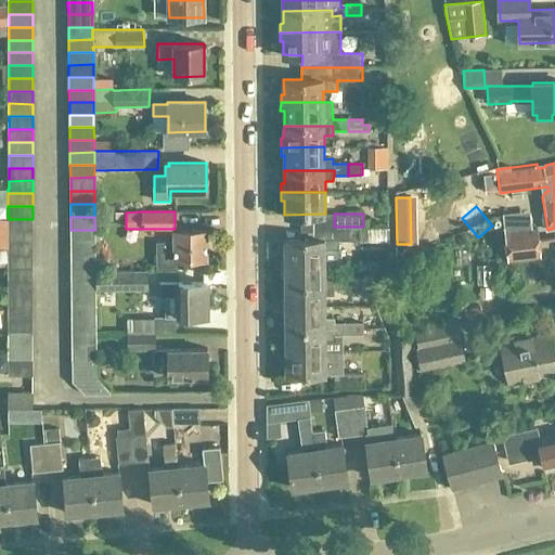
[(33,232),(33,219),(9,219),(9,232),(33,232)]
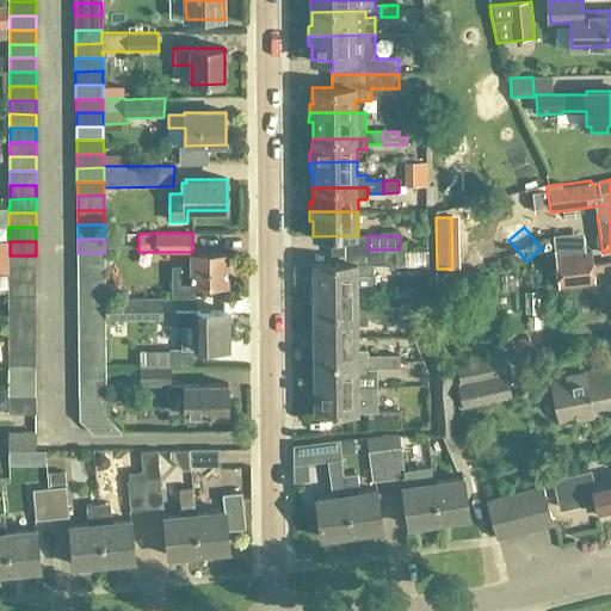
[(400,250),(368,250),(368,265),(371,265),(399,265),(400,250)]
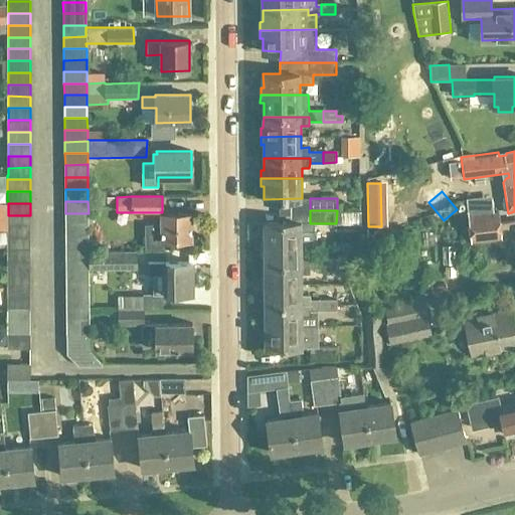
[(502,238),(499,211),(469,215),(472,241),(502,238)]
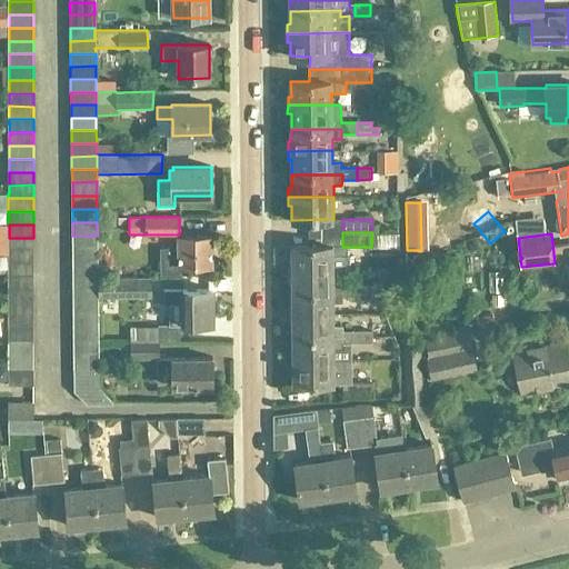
[(98,249),(98,236),(72,236),(72,249),(98,249)]
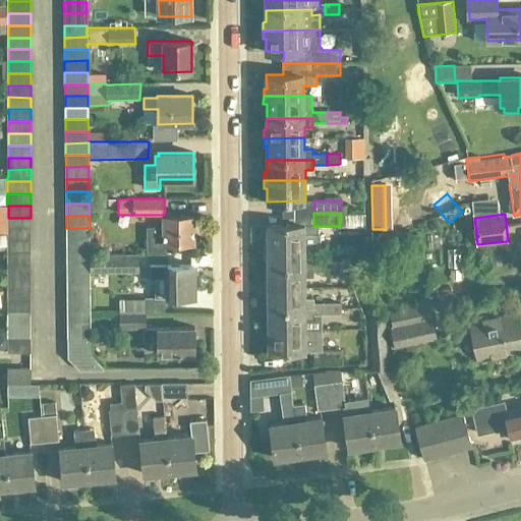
[(165,251),(165,243),(194,243),(193,217),(164,217),(164,228),(147,228),(148,252),(165,251)]
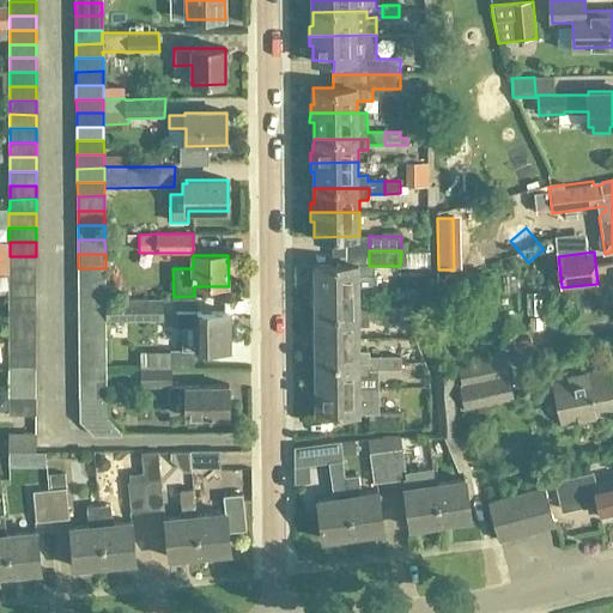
[(36,271),(36,256),(10,256),(10,271),(36,271)]
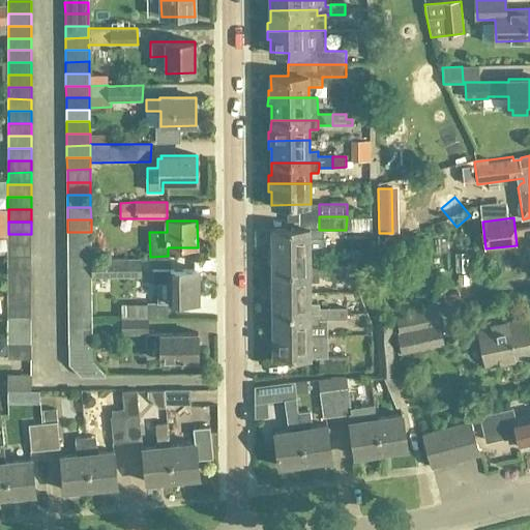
[(269,242),(269,252),(311,251),(311,241),(322,241),(322,230),(319,230),(311,230),(311,229),(272,229),(272,242),(269,242)]
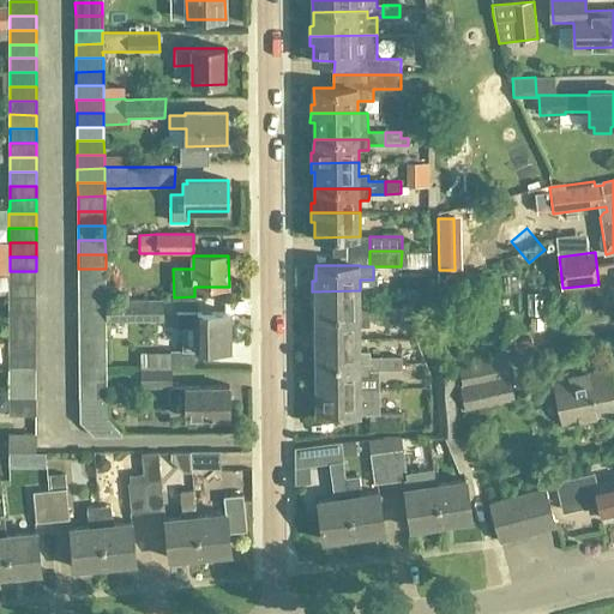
[(78,269),(78,283),(106,283),(106,269),(78,269)]
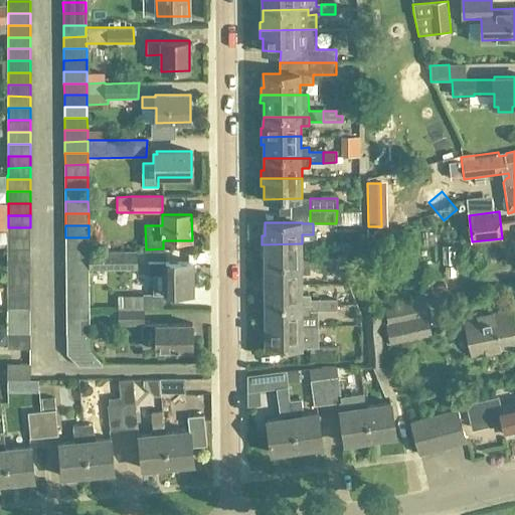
[(30,238),(30,227),(8,227),(8,231),(7,231),(7,239),(30,238)]
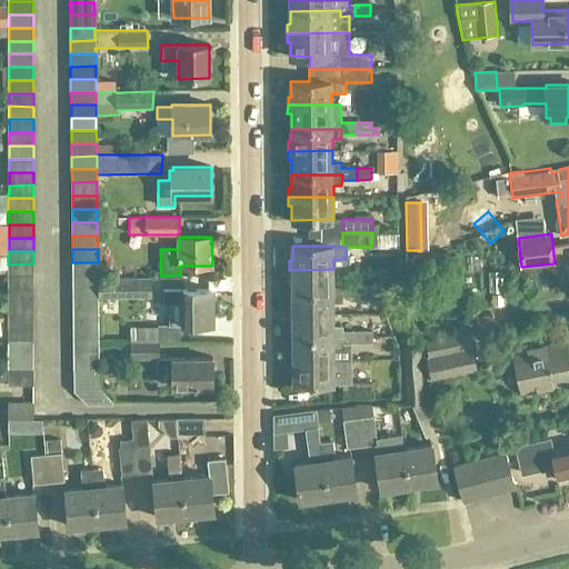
[(72,262),(73,276),(98,276),(98,262),(72,262)]
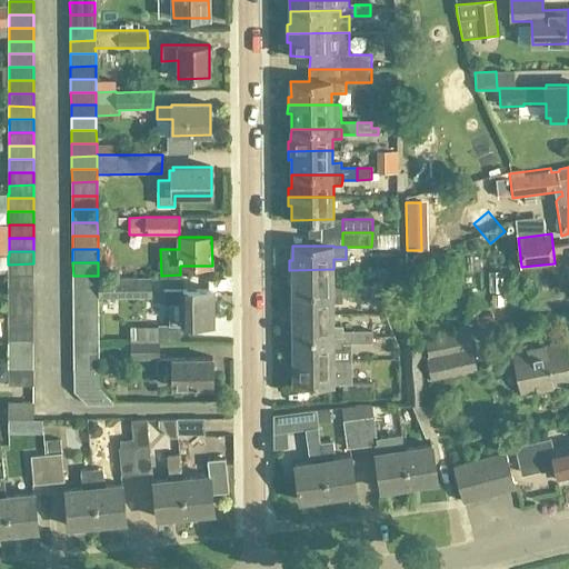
[(9,273),(9,277),(33,277),(33,263),(8,265),(8,268),(9,268),(9,273)]
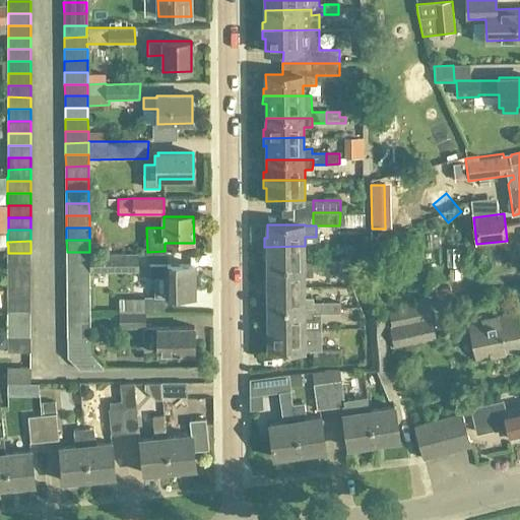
[(306,257),(305,246),(264,247),(263,254),(267,254),(267,267),(313,267),(313,261),(312,257),(306,257)]
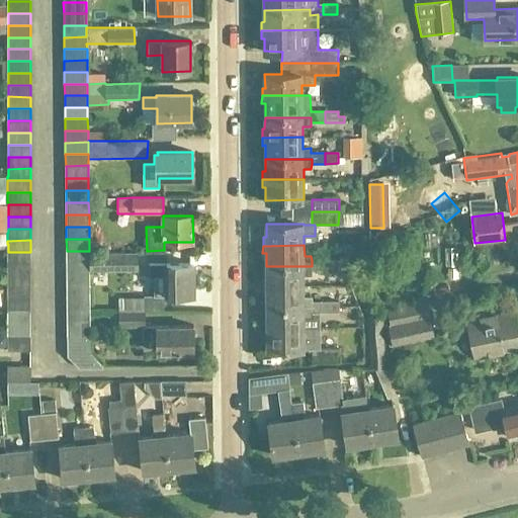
[(89,263),(89,254),(89,251),(67,251),(67,263),(89,263)]
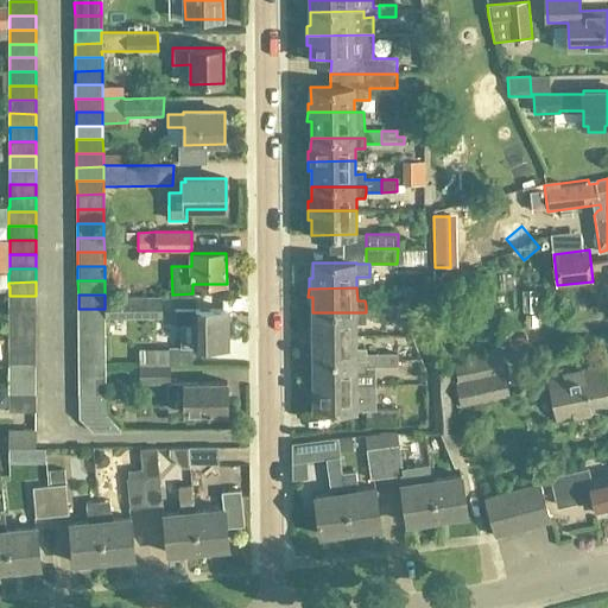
[(36,296),(10,296),(10,310),(36,310),(36,296)]
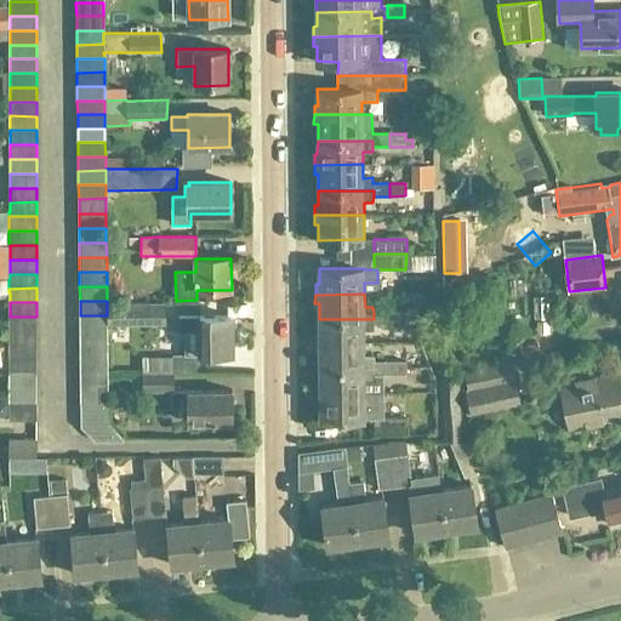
[(107,305),(107,315),(107,326),(166,326),(165,303),(107,305)]
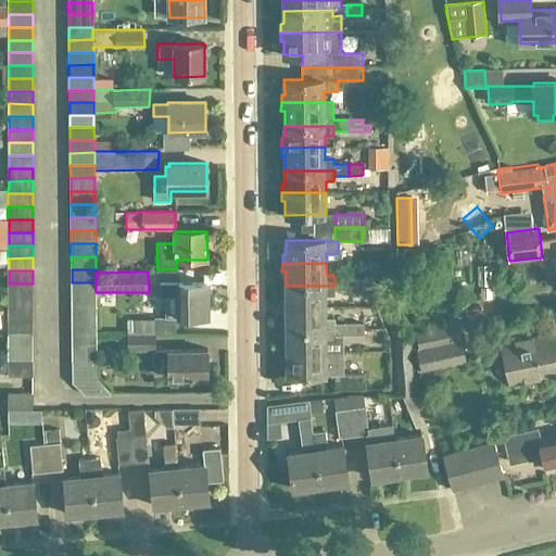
[(335,291),(350,291),(350,279),(335,279),(335,286),(335,291)]
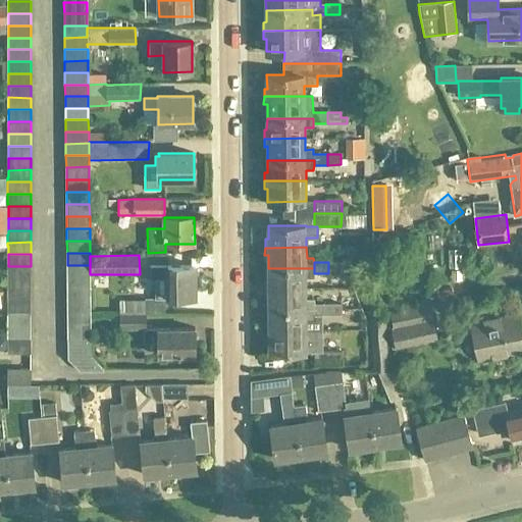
[(342,262),(328,262),(328,273),(342,273),(342,262)]
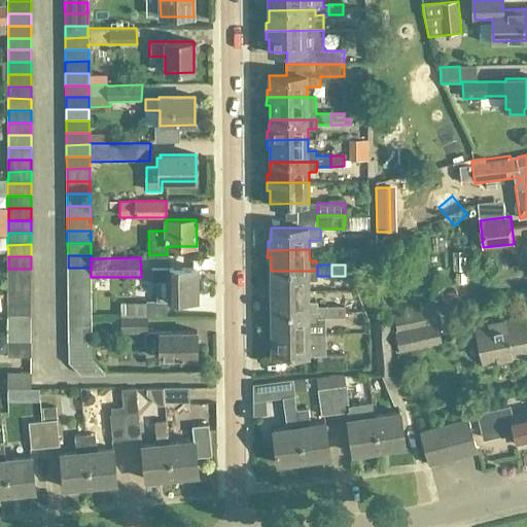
[(68,268),(68,280),(90,280),(90,277),(91,277),(91,268),(68,268)]
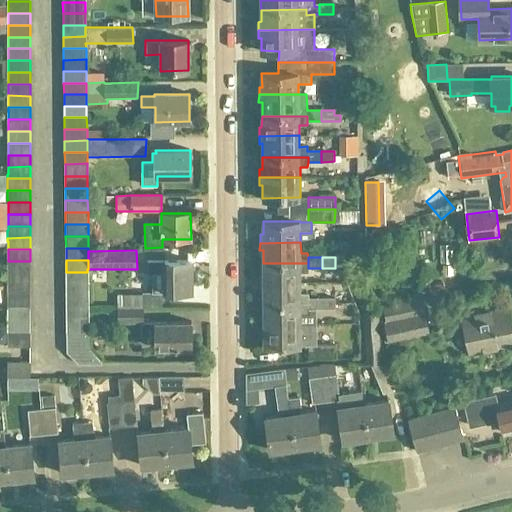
[(30,273),(30,261),(8,261),(8,273),(30,273)]
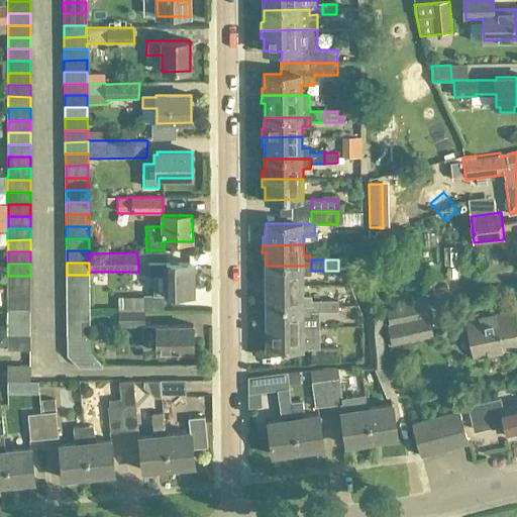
[(154,277),(154,297),(167,296),(167,295),(194,294),(193,264),(167,264),(150,265),(150,277),(154,277)]
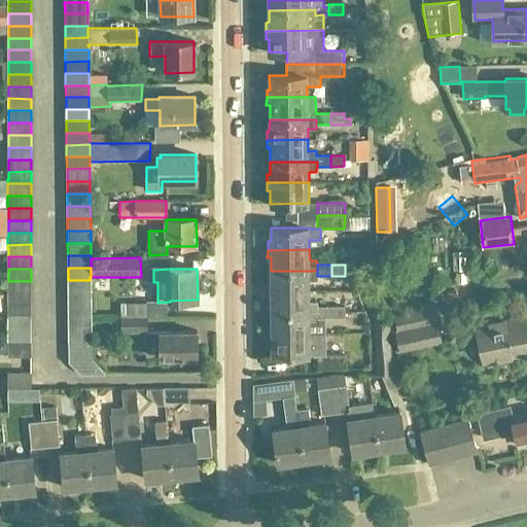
[(268,284),(268,292),(310,291),(310,282),(317,281),(317,276),(317,271),(271,271),(271,284),(268,284)]
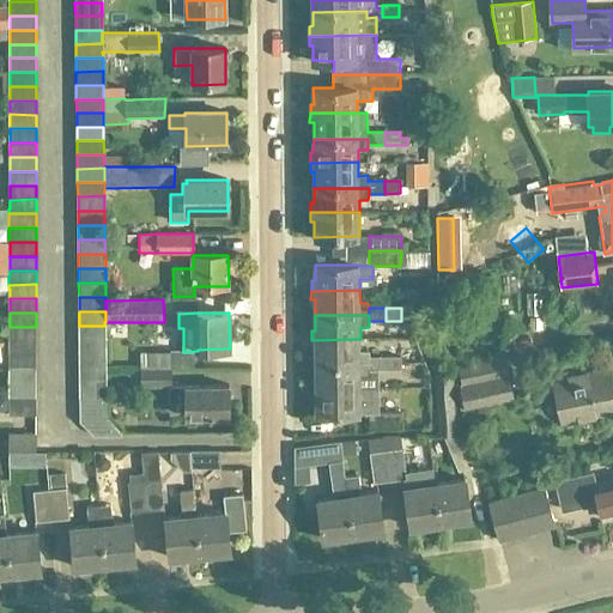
[(79,326),(79,340),(104,340),(104,326),(79,326)]
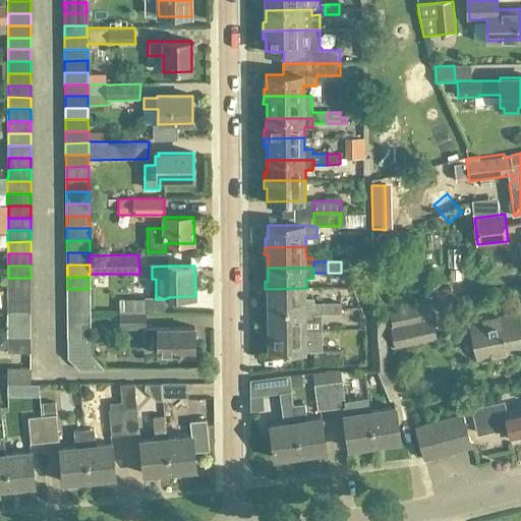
[(8,278),(8,290),(31,290),(31,278),(8,278)]
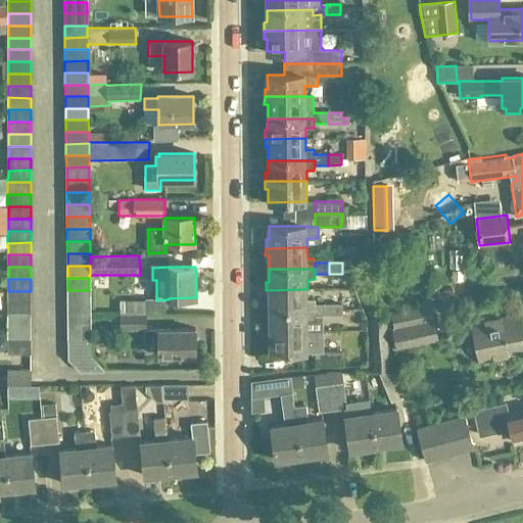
[(307,289),(266,290),(266,297),(269,297),(270,311),(307,311),(316,311),(316,316),(319,316),(329,316),(329,305),(316,304),(316,300),(307,300),(307,289)]
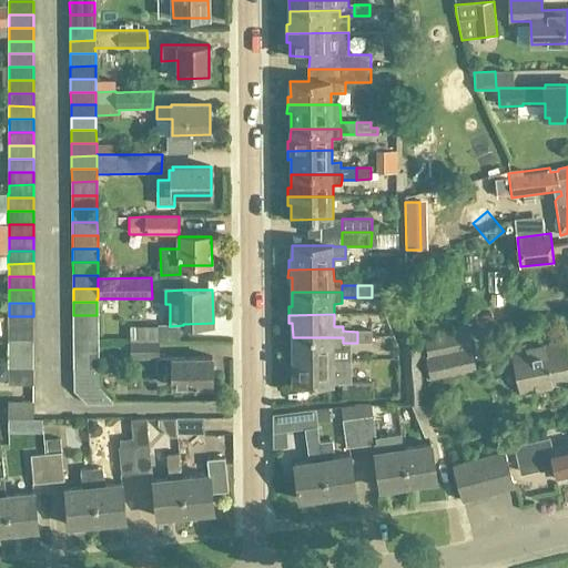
[(73,315),(73,328),(98,328),(97,315),(73,315)]
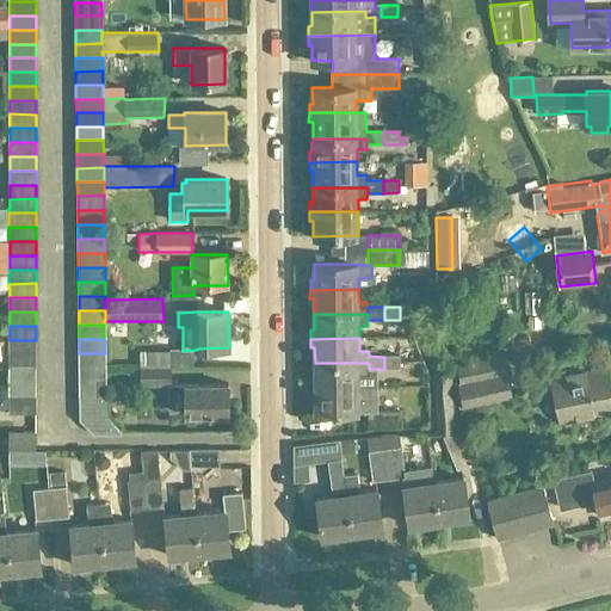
[(10,353),(36,353),(36,340),(10,340),(10,353)]
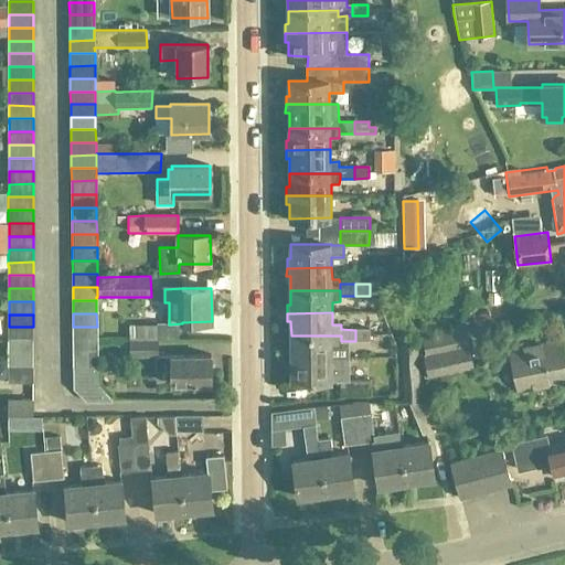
[(420,338),(424,354),(419,355),(424,379),(473,369),(465,321),(451,323),(454,332),(420,338)]
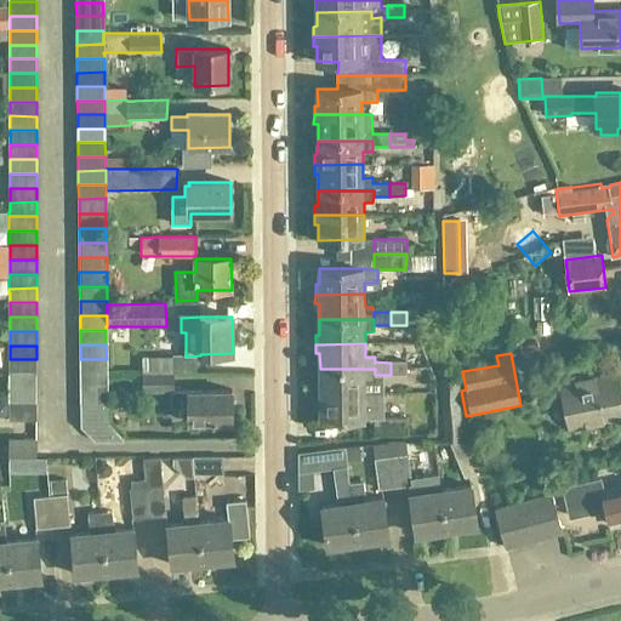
[(36,374),(36,359),(10,359),(10,374),(36,374)]
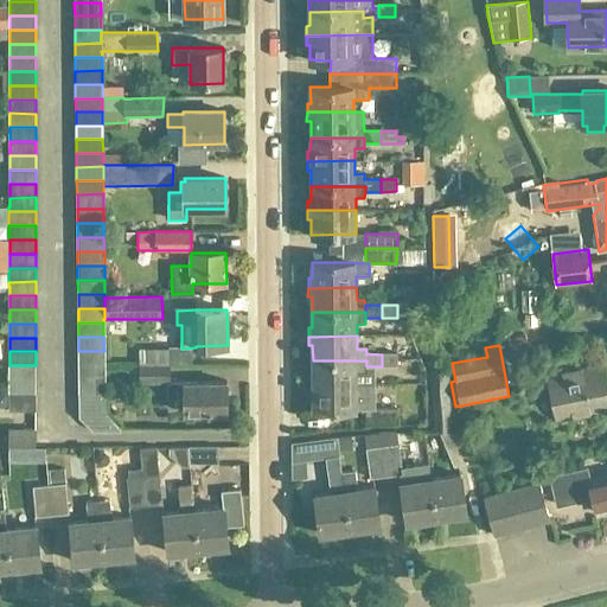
[(104,365),(104,351),(78,351),(78,365),(104,365)]
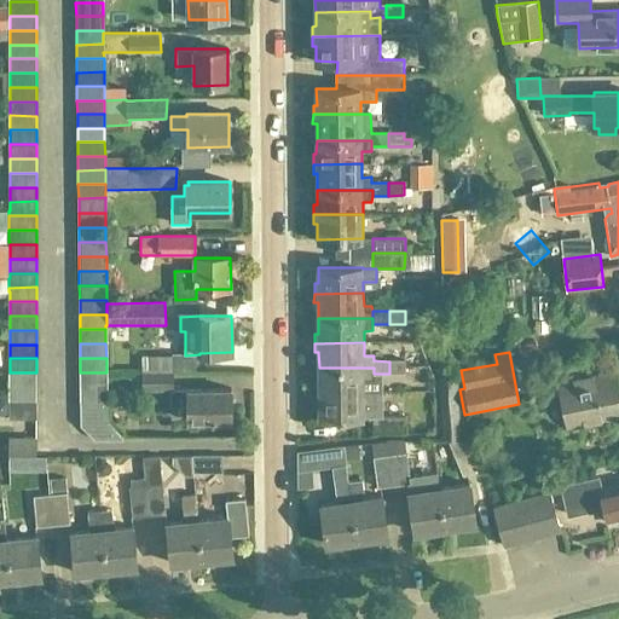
[(406,368),(405,362),(389,362),(389,374),(406,374),(406,368)]
